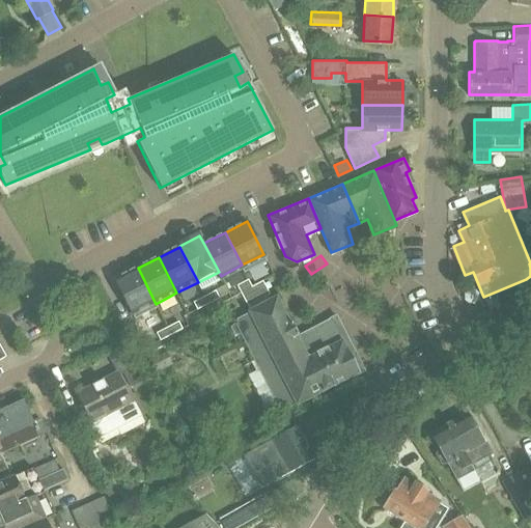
[(156,304),(138,268),(116,279),(134,314),(156,304)]
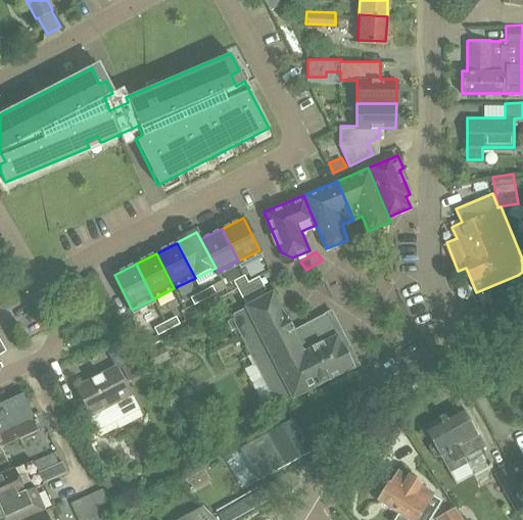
[(246,276),(235,281),(238,287),(249,282),(246,276)]
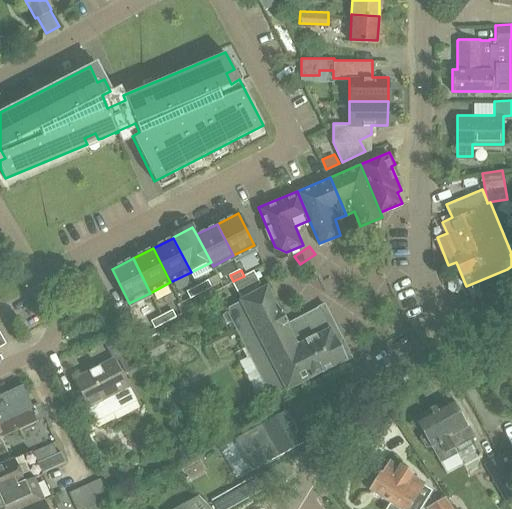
[(197,284),(201,291),(202,290),(211,285),(208,278),(197,284)]
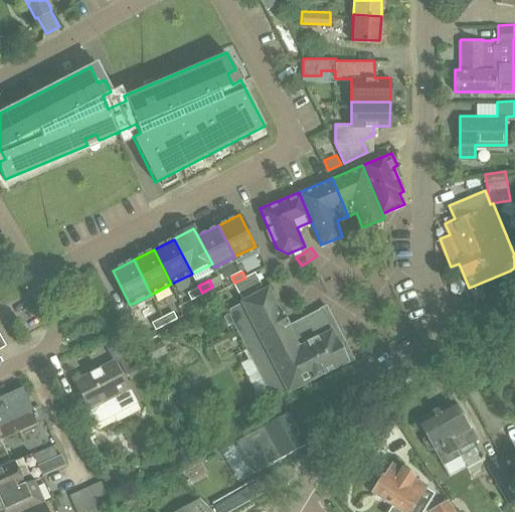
[(198,286),(187,291),(191,298),(202,293),(198,286)]
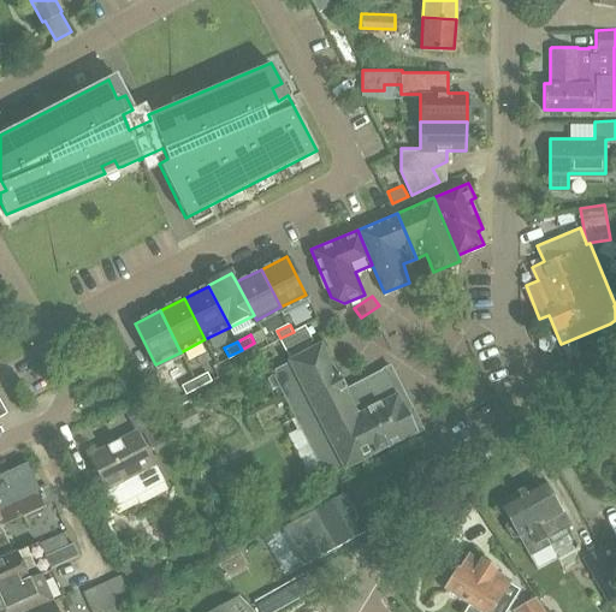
[(282,385),(324,471),(341,464),(342,467),(414,431),(413,427),(418,425),(392,373),(388,363),(381,367),(381,368),(344,387),(337,372),(336,373),(321,344),(272,367),(274,372),(268,376),(273,386),(282,385)]
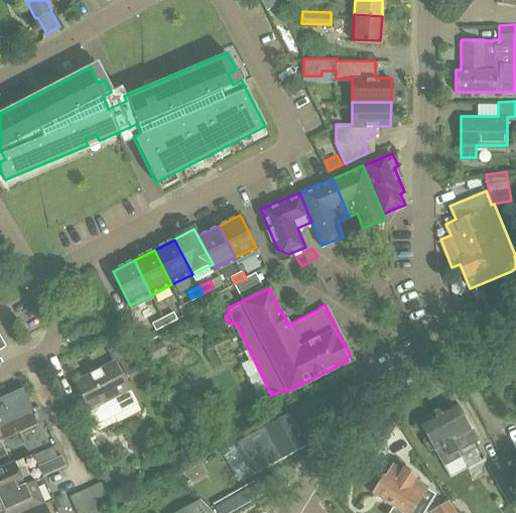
[(162,316),(165,324),(176,318),(173,311),(162,316)]
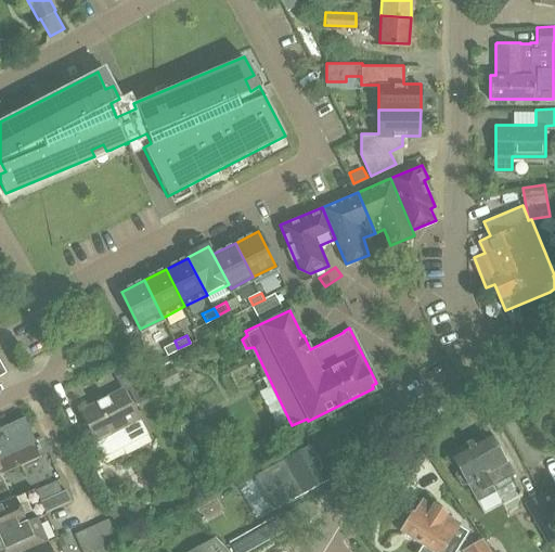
[(163,347),(167,355),(178,348),(175,341),(163,347)]
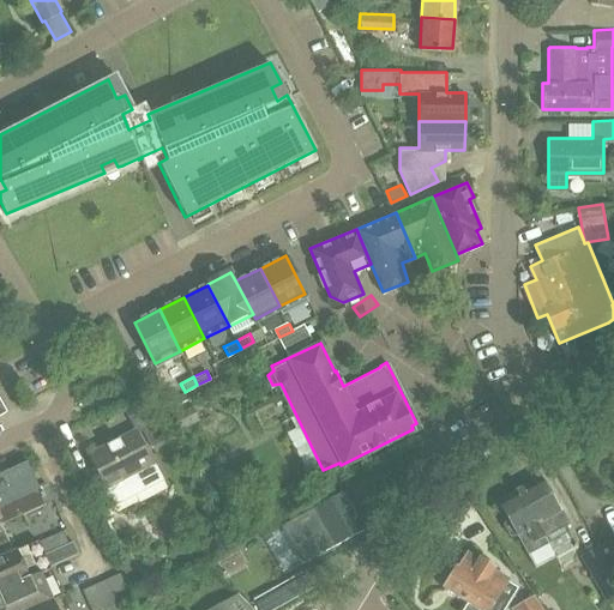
[(169,417),(175,432),(198,420),(192,406),(169,417)]
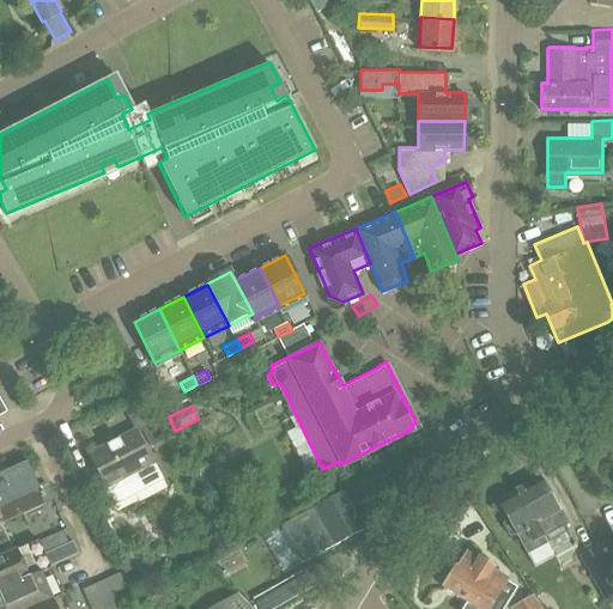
[(144,428),(152,446),(171,437),(163,419),(144,428)]
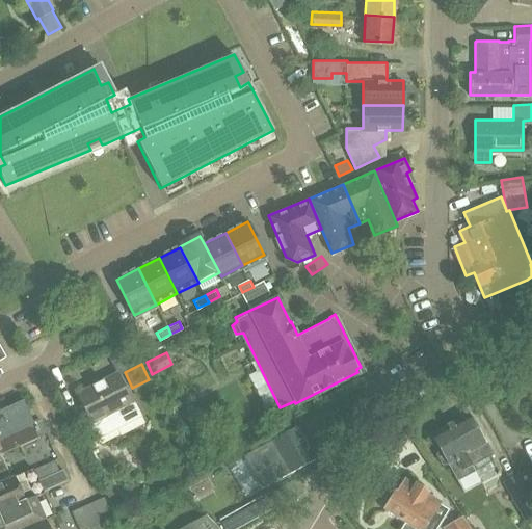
[(117,372),(78,392),(92,421),(83,426),(90,441),(139,416),(117,372)]
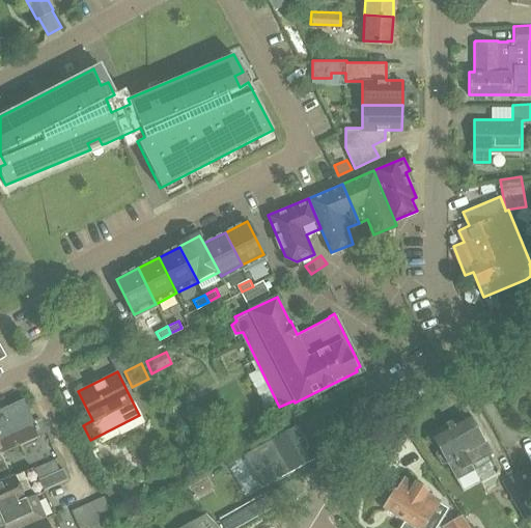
[(168,412),(173,413),(179,411),(182,404),(178,398),(172,396),(167,398),(165,404),(168,412)]
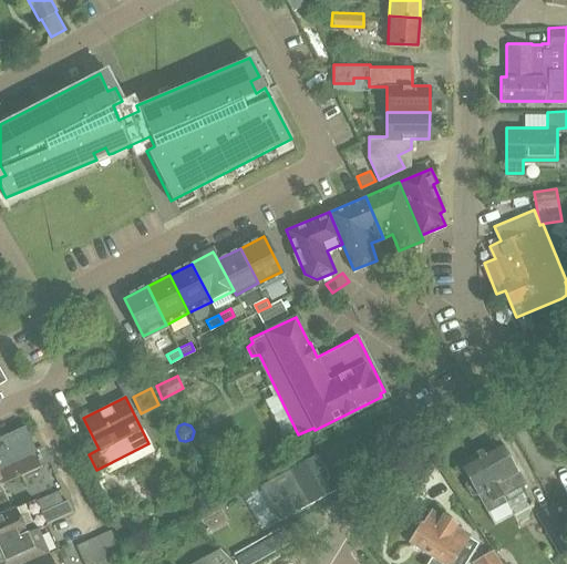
[(0,509),(10,504),(3,488),(1,483),(51,460),(48,454),(42,457),(40,452),(37,454),(23,424),(0,434),(0,509)]
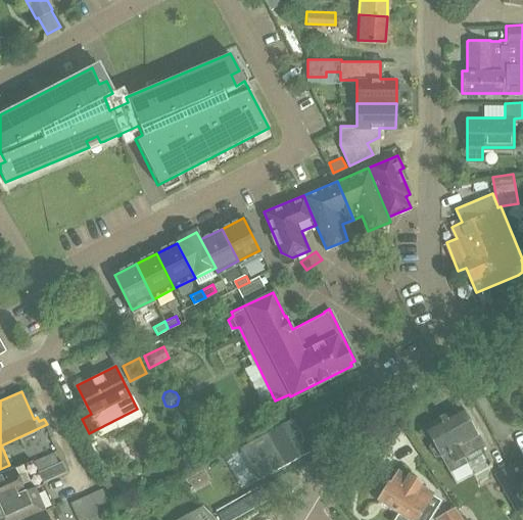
[(440,454),(448,470),(462,463),(460,459),(486,444),(479,433),(476,434),(461,406),(424,426),(432,440),(429,445),(435,455),(440,454)]
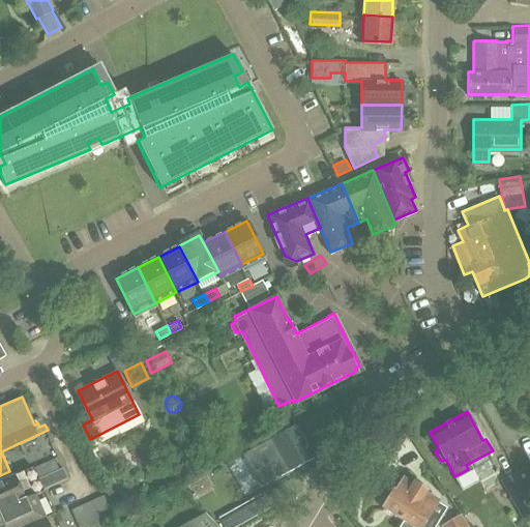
[(272,437),(243,452),(260,482),(289,467),(289,468),(314,455),(296,423),(272,437)]
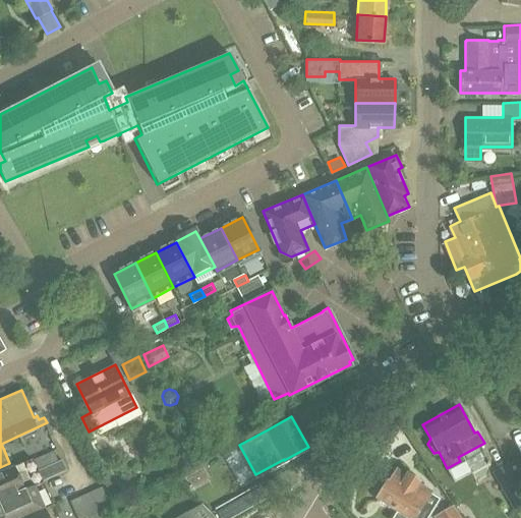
[(0,517),(59,517),(42,479),(67,468),(62,458),(59,459),(54,449),(33,458),(32,457),(0,471),(0,517)]
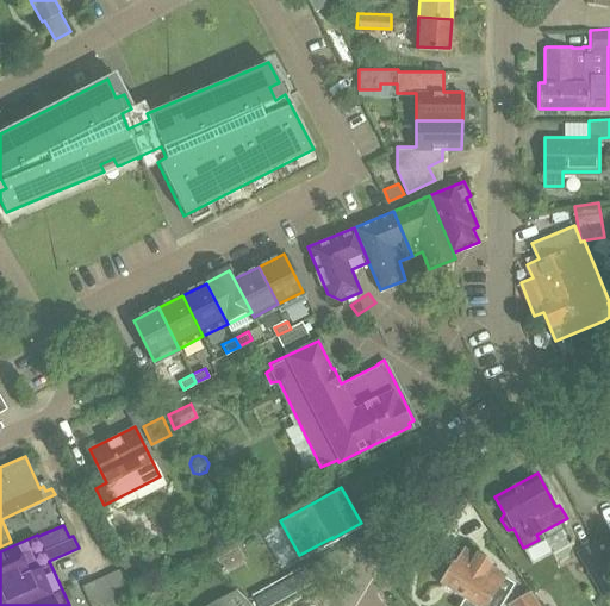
[(592,541),(609,572),(609,530),(592,539),(592,541)]
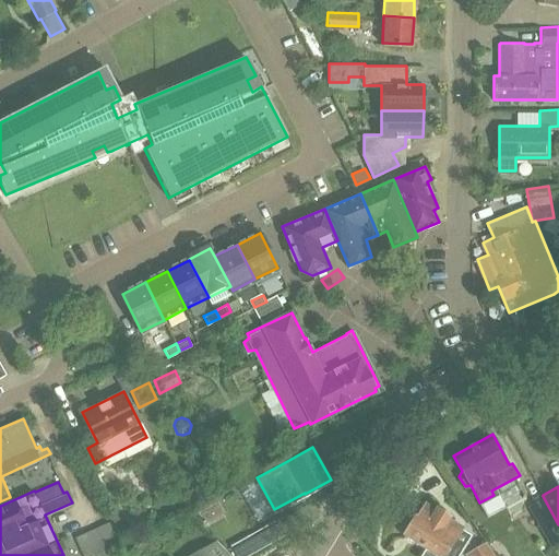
[(497,519),(515,510),(510,498),(491,506),(497,519)]
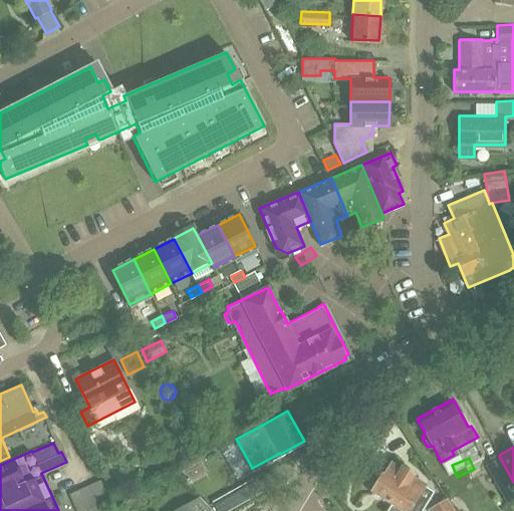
[(386,510),(403,510),(406,510),(407,510),(422,510),(435,490),(425,483),(396,464),(387,477),(381,474),(381,475),(373,476),(368,484),(371,490),(370,491),(391,503),(386,510)]
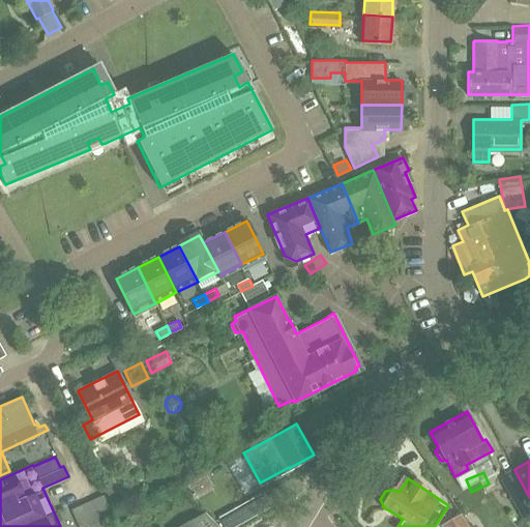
[(71,507),(80,526),(84,526),(113,515),(104,493),(71,507)]
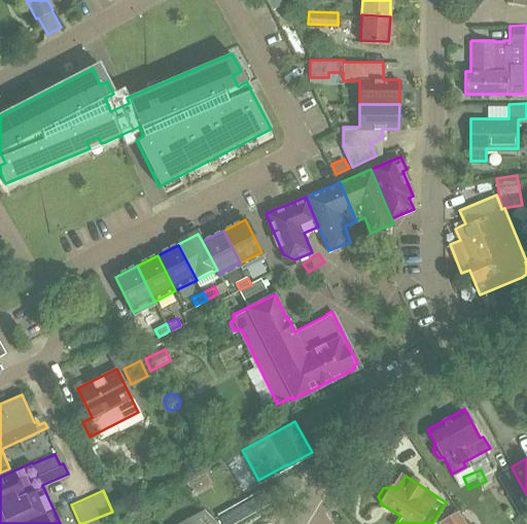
[(232,523),(217,498),(217,499),(213,493),(181,511),(186,519),(175,523),(232,523)]
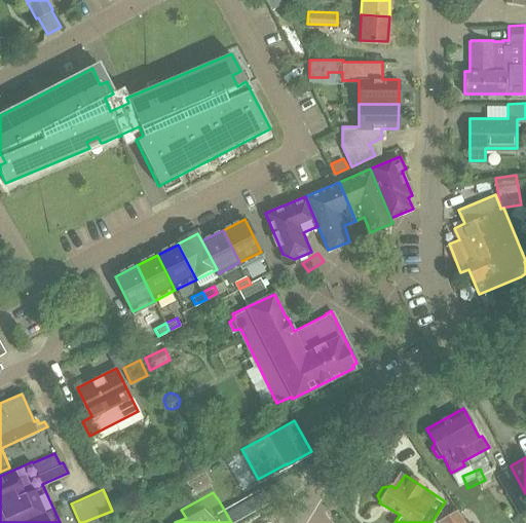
[(241,498),(225,507),(233,521),(249,513),(241,498)]
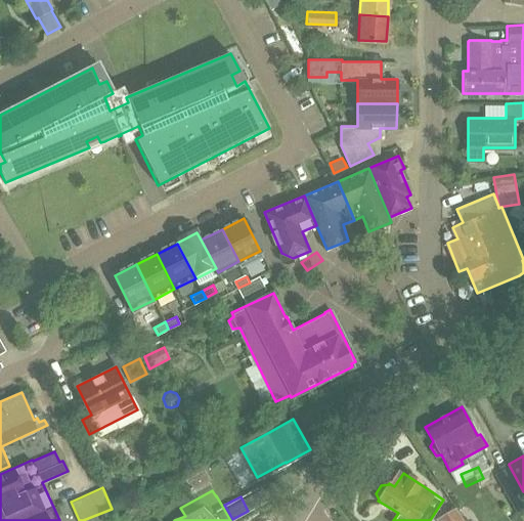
[(437,518),(438,520),(464,520),(455,507),(445,513),(437,518)]
